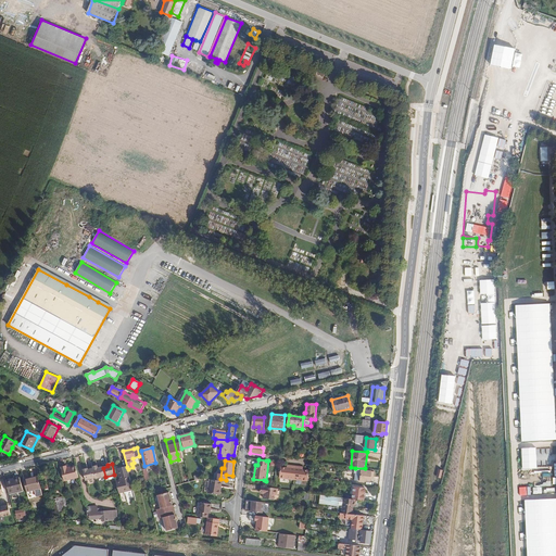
[(70,466),(62,468),(62,469),(64,481),(78,478),(75,466),(70,468),(70,466)]
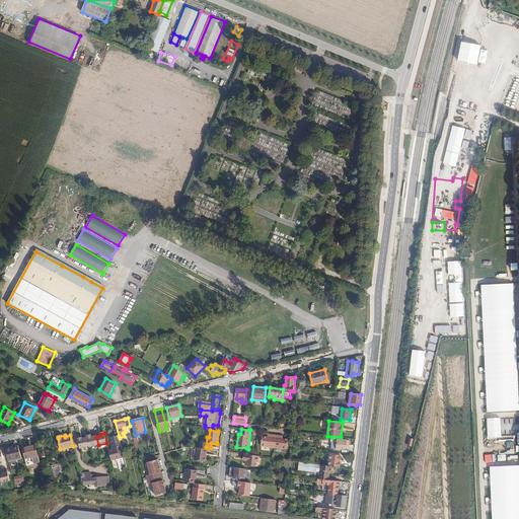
[(288,440),(283,439),(280,439),(280,436),(271,435),(271,438),(268,437),(262,437),(261,447),(287,450),(288,440)]
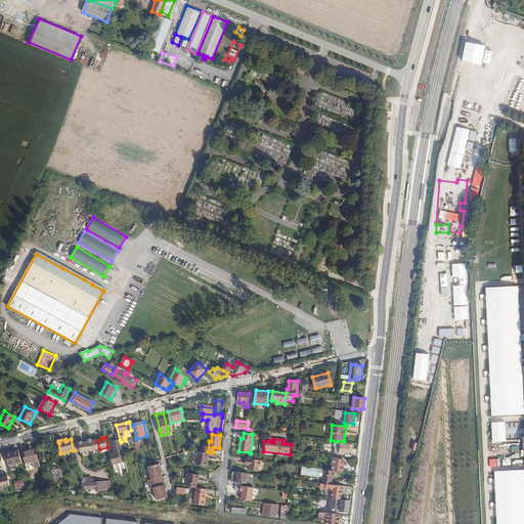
[(90,450),(90,451),(99,449),(97,441),(96,440),(92,441),(92,440),(88,441),(90,450)]
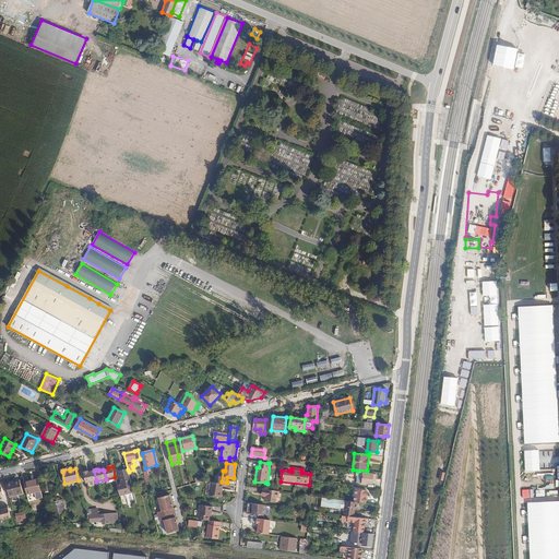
[(134,492),(129,472),(128,470),(119,472),(121,483),(117,484),(120,496),(134,492)]
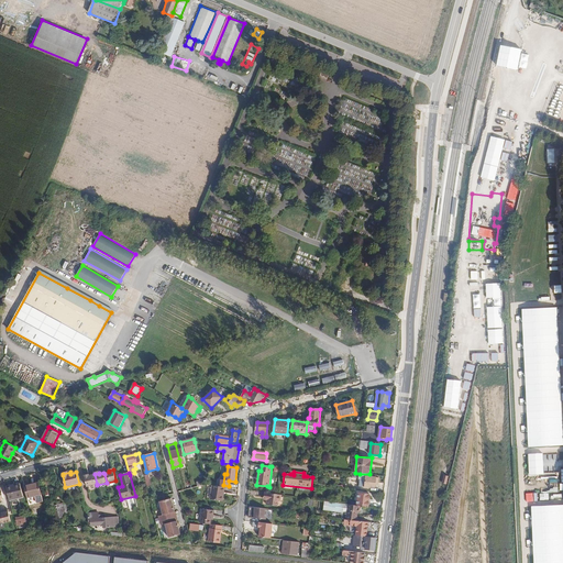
[(84,475),(87,487),(97,484),(95,474),(89,476),(89,474),(84,475)]
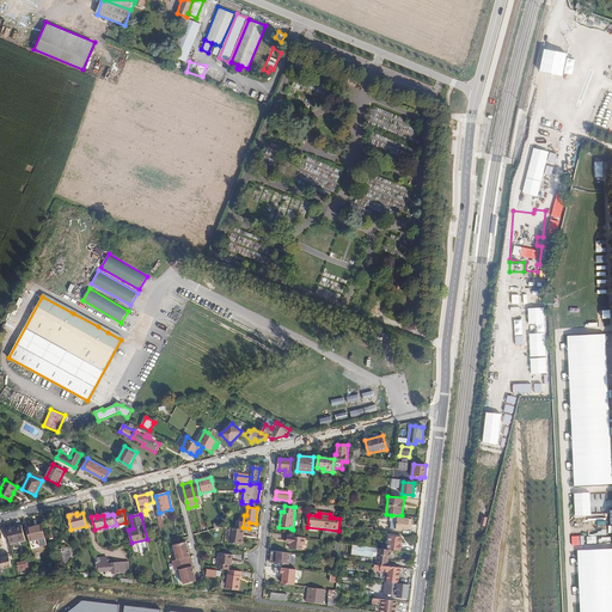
[(401,518),(402,515),(391,515),(391,521),(398,522),(398,531),(408,531),(409,519),(401,518)]
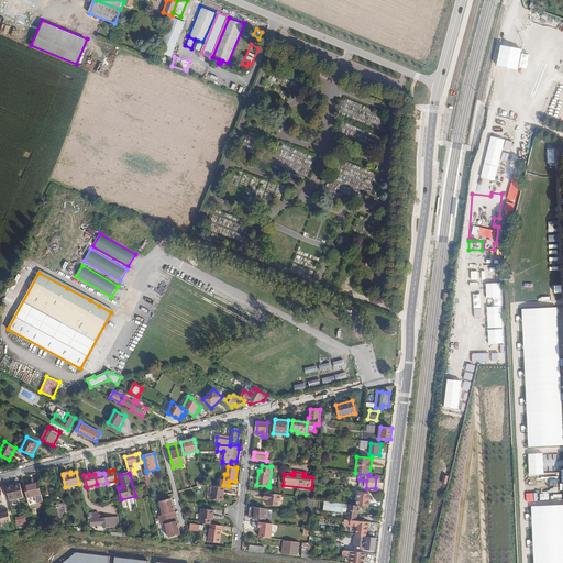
[(42,482),(47,503),(53,500),(48,479),(42,482)]
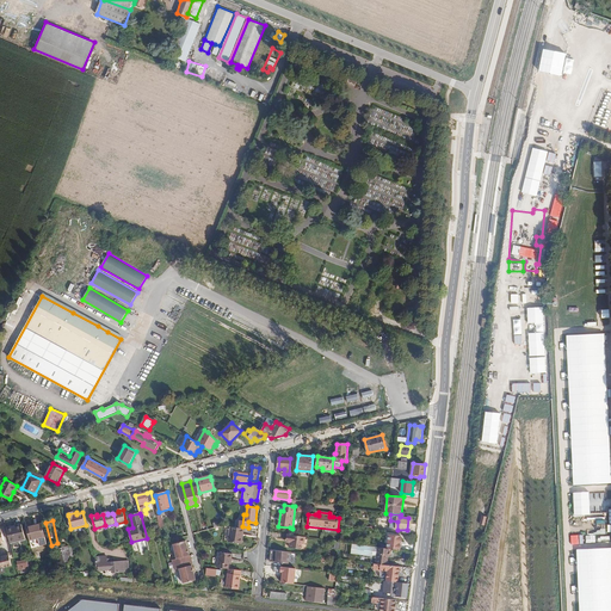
[(42,523),(26,526),(30,539),(44,536),(42,523)]
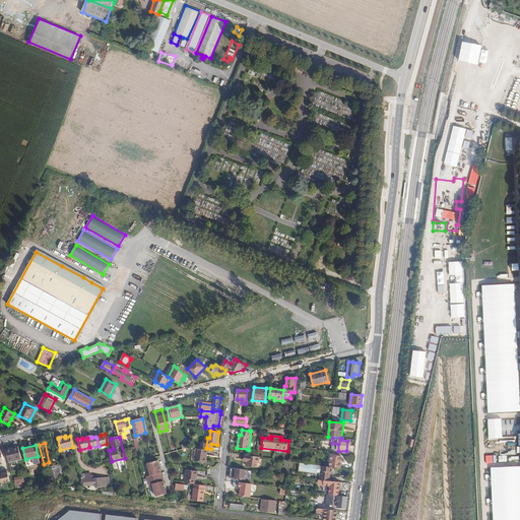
[(18,446),(5,449),(9,462),(21,459),(18,446)]
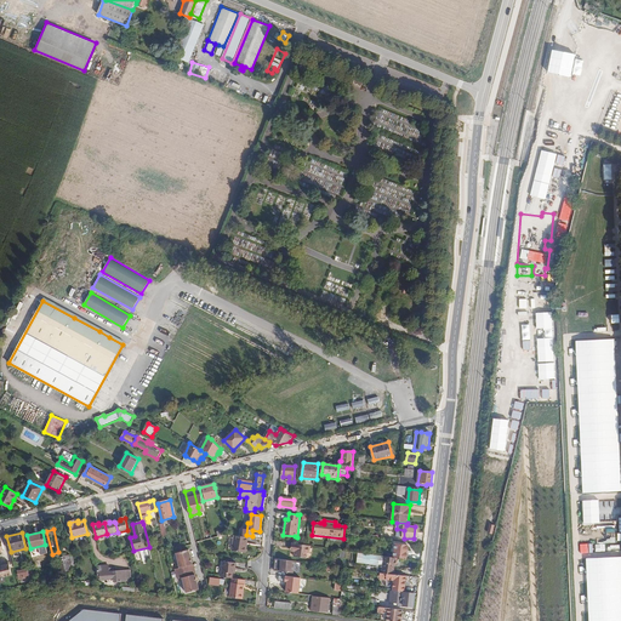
[(246,553),(249,537),(235,535),(233,551),(246,553)]
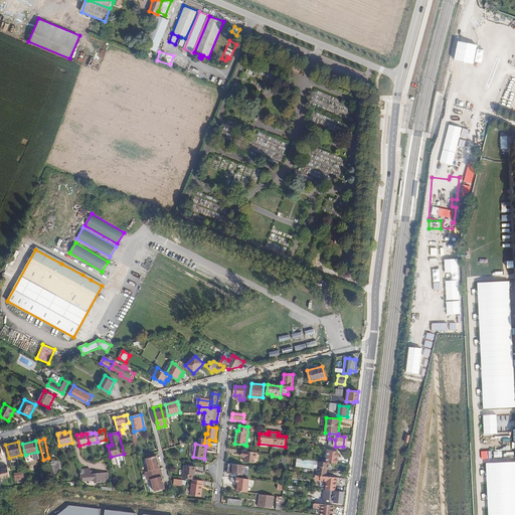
[(256,459),(256,453),(254,453),(243,451),(242,451),(241,455),(245,456),(244,458),(244,462),(253,464),(254,459),(256,459)]
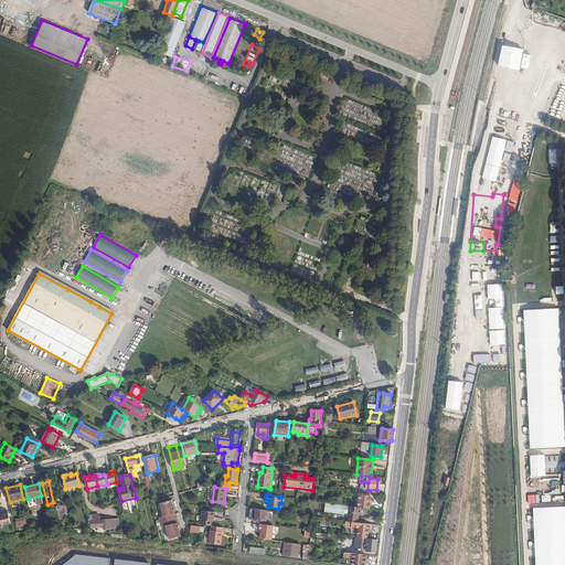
[(362,508),(370,509),(372,497),(360,494),(359,508),(362,508)]
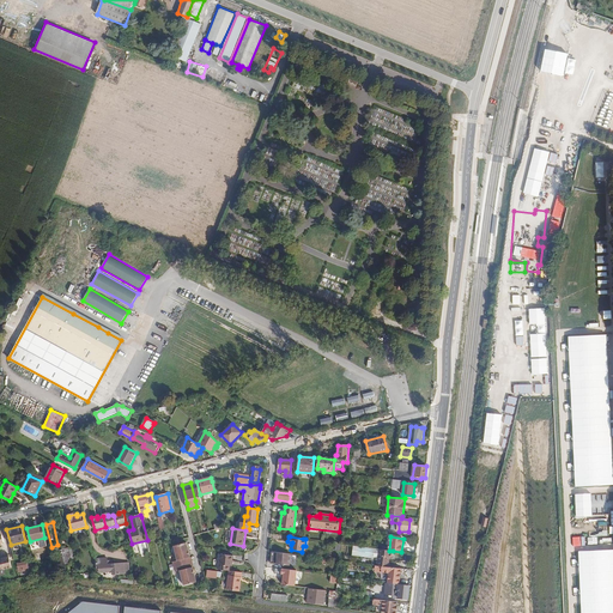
[(180,571),(183,586),(196,583),(193,568),(190,568),(189,559),(190,558),(187,544),(174,546),(177,562),(173,563),(175,572),(180,571)]
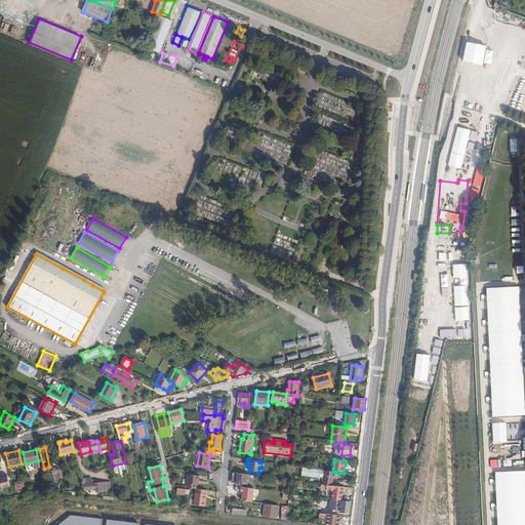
[(327,484),(333,485),(333,478),(335,478),(336,472),(333,472),(303,468),(303,476),(320,478),(320,477),(324,478),(324,484),(327,484)]
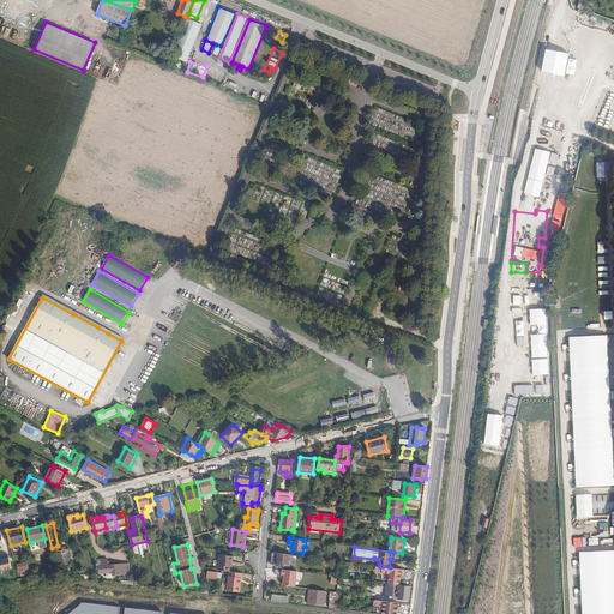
[(76,561),(72,549),(56,553),(60,566),(76,561)]
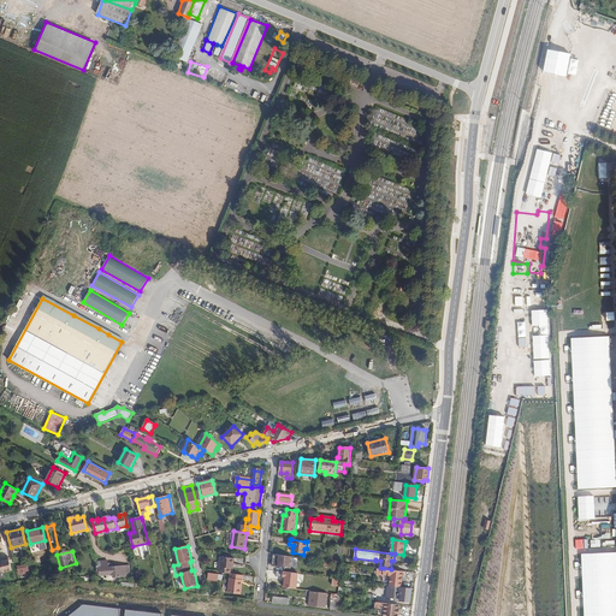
[(291,569),(292,556),(273,555),(272,567),(291,569)]
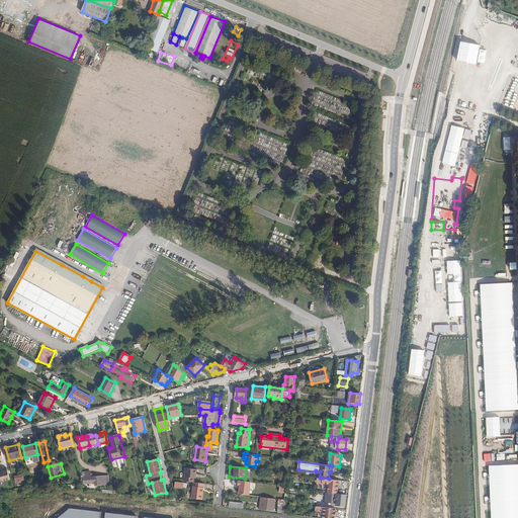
[(3,481),(9,480),(7,468),(4,469),(4,470),(1,471),(1,472),(0,471),(0,481),(3,481)]
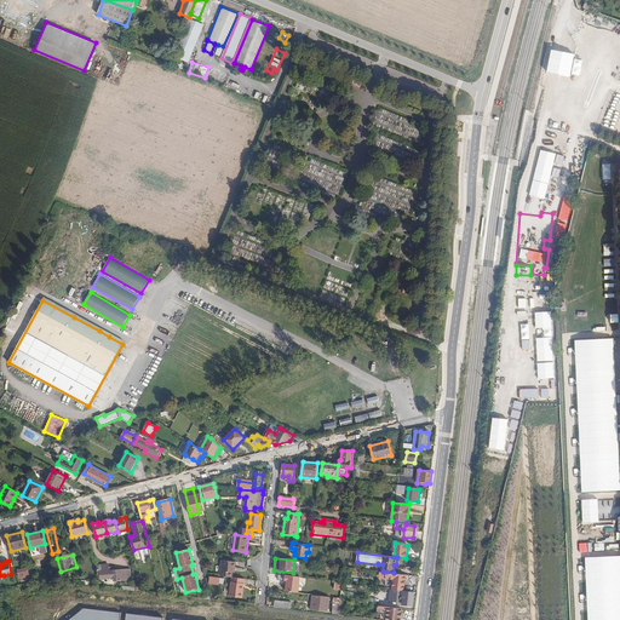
[(222,577),(231,578),(233,573),(235,573),(235,563),(223,561),(222,577)]
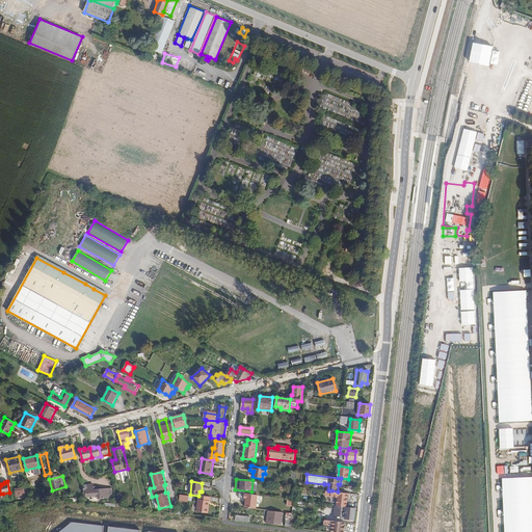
[(82,484),(83,489),(86,489),(86,497),(92,497),(98,496),(98,499),(107,498),(107,488),(97,489),(92,489),(92,486),(92,484),(82,484)]
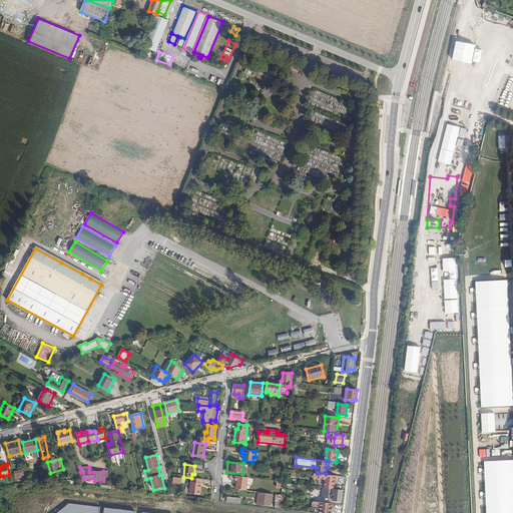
[(16,479),(22,478),(23,477),(22,470),(14,471),(16,479)]
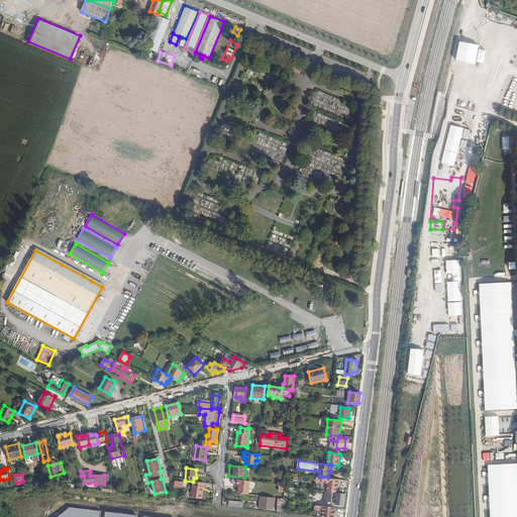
[(327,491),(337,493),(337,487),(338,484),(338,479),(328,478),(322,477),(322,482),(328,483),(327,491)]
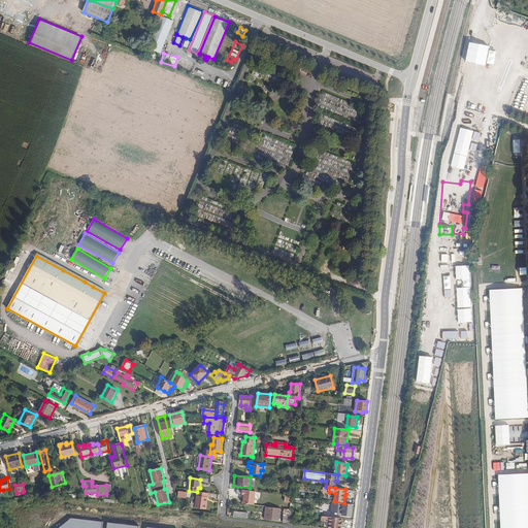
[(256,492),(237,489),(236,494),(244,495),(243,503),(254,504),(256,492)]
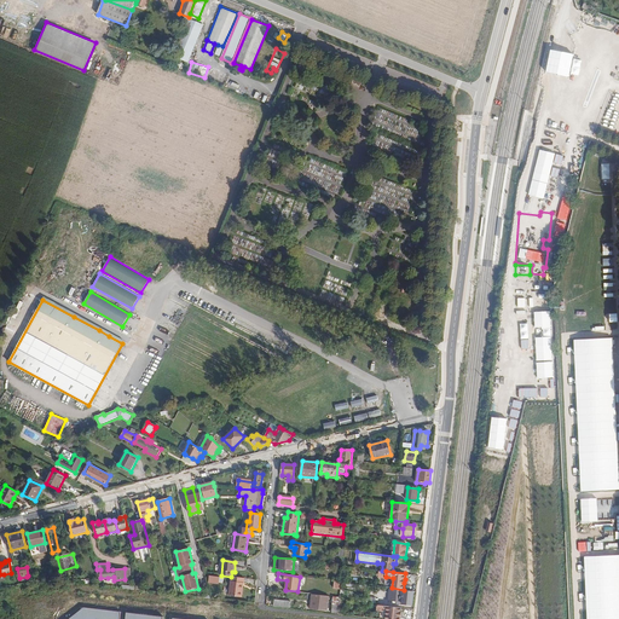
[(242,597),(244,579),(231,577),(229,595),(242,597)]
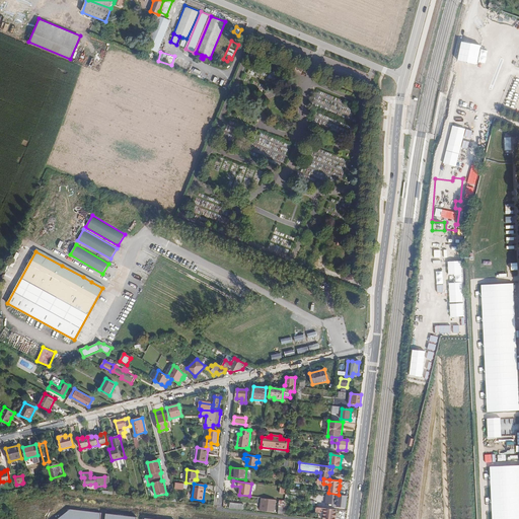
[(332,506),(348,508),(349,502),(350,497),(348,497),(326,494),(325,504),(332,505),(332,506)]
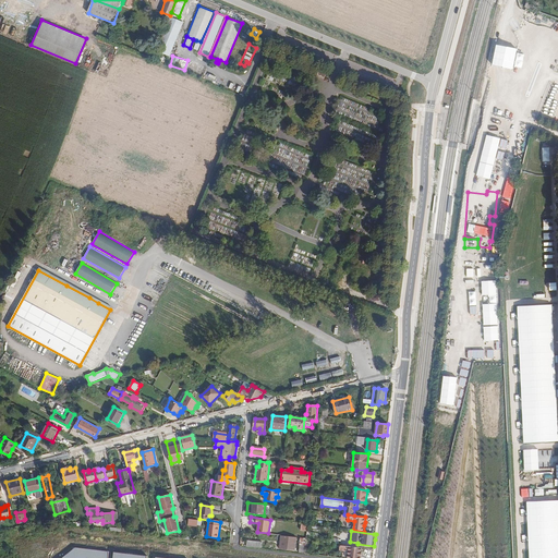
[(296,537),(281,535),(280,549),(295,550),(296,537)]
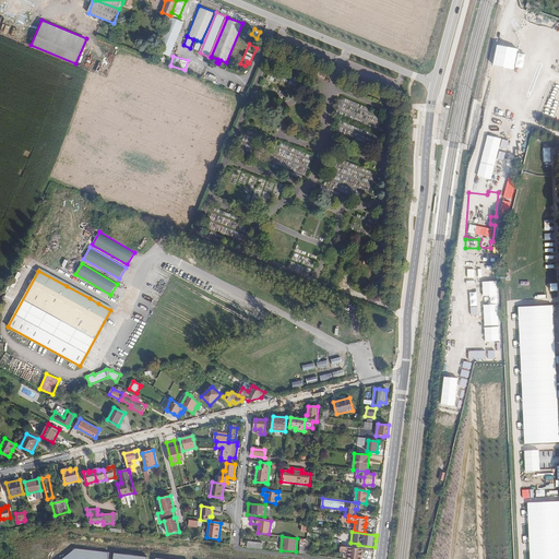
[(346,558),(359,558),(360,557),(361,557),(361,552),(360,552),(361,548),(340,546),(339,551),(347,552),(346,558)]
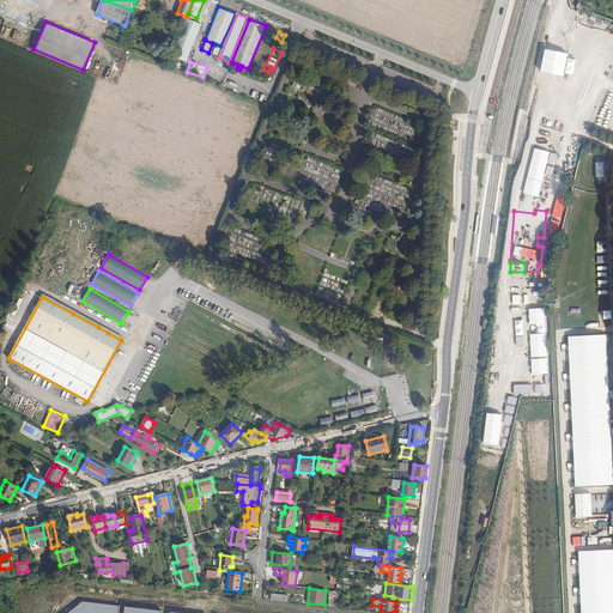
[(119,612),(120,606),(83,601),(67,612),(119,612)]
